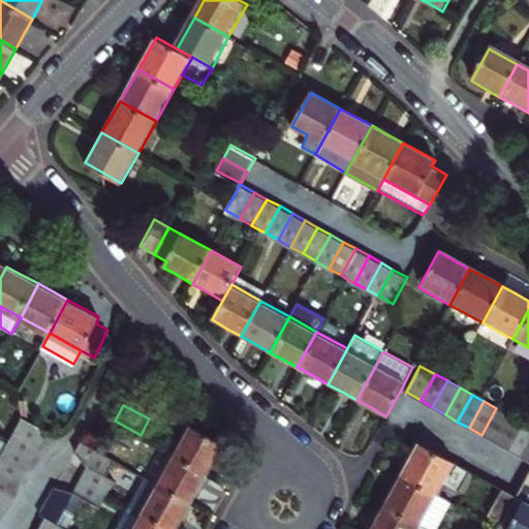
[(481,435),(495,442),(509,415),(496,408),(481,435)]
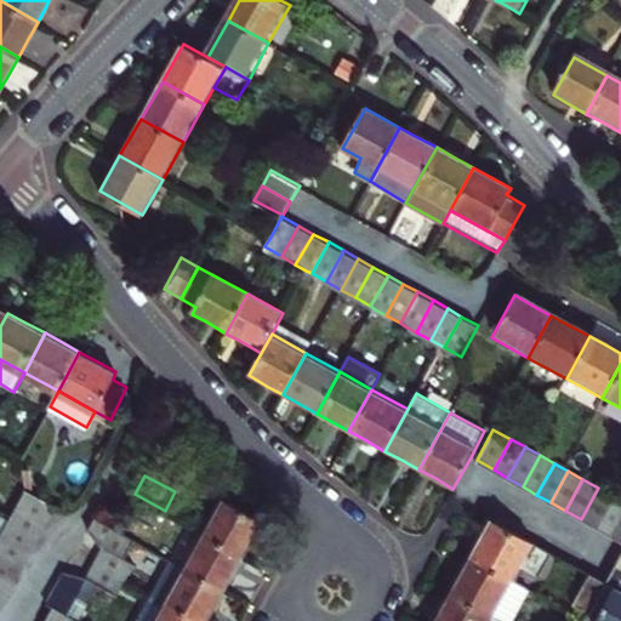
[(614,496),(598,488),(581,519),(596,529),(614,496)]
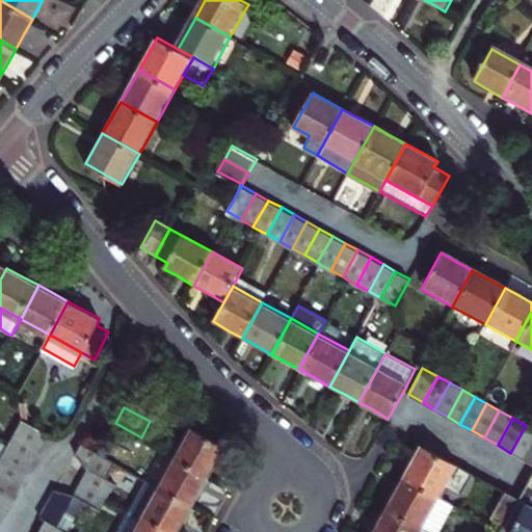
[(47,431),(24,420),(18,431),(40,444),(47,431)]
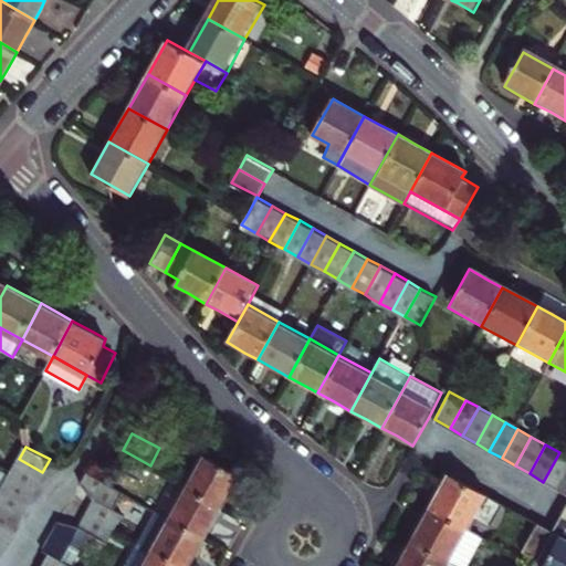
[(150,465),(123,450),(117,462),(144,478),(150,465)]
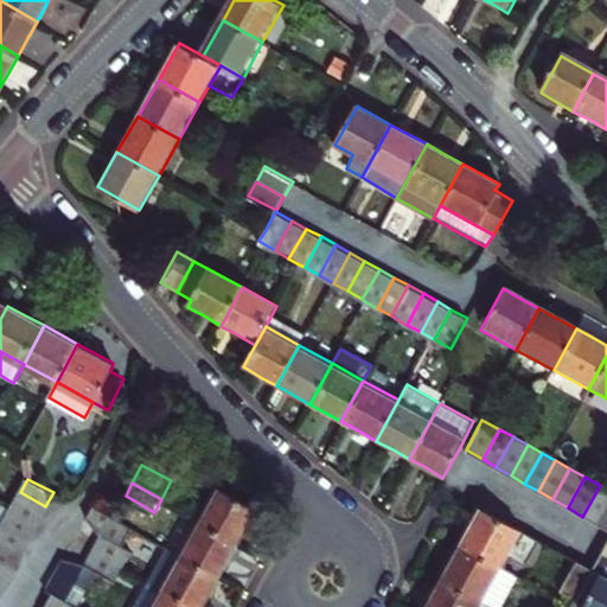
[(218,485),(199,519),(240,541),(246,528),(257,506),(218,485)]
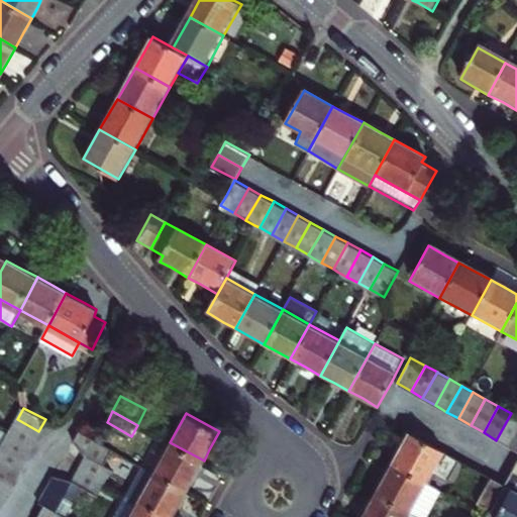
[(496,440),(510,447),(516,434),(516,417),(511,413),(496,440)]
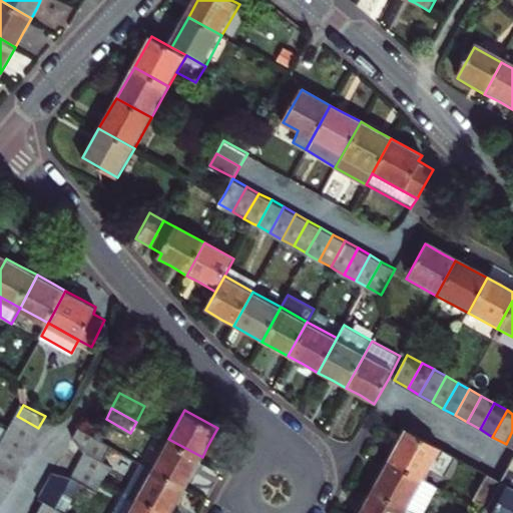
[(11,427),(9,429),(31,441),(38,428),(17,416),(11,427)]
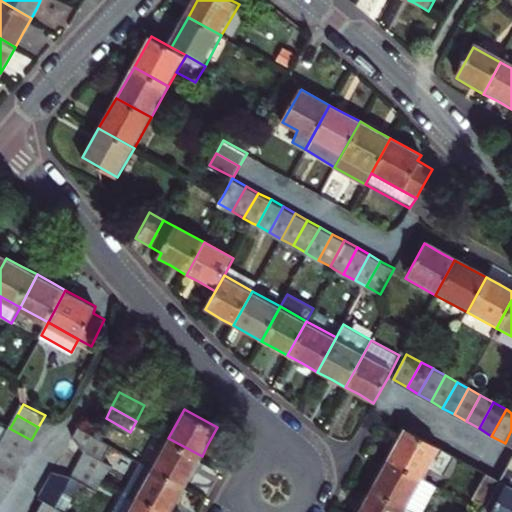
[(79,463),(104,476),(120,447),(81,425),(77,432),(87,448),(79,463)]
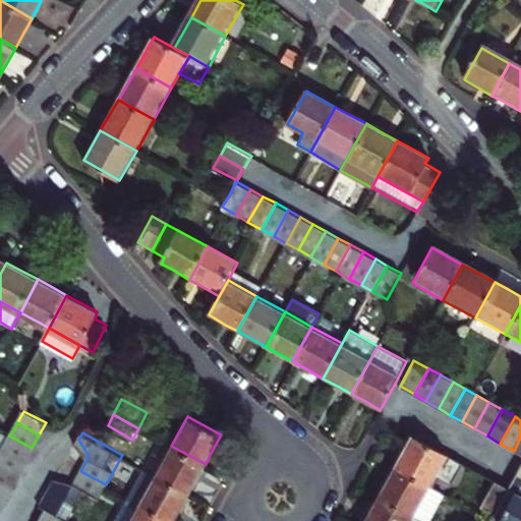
[(397,467),(431,486),(438,475),(454,484),(465,463),(414,435),(405,452),(397,467)]
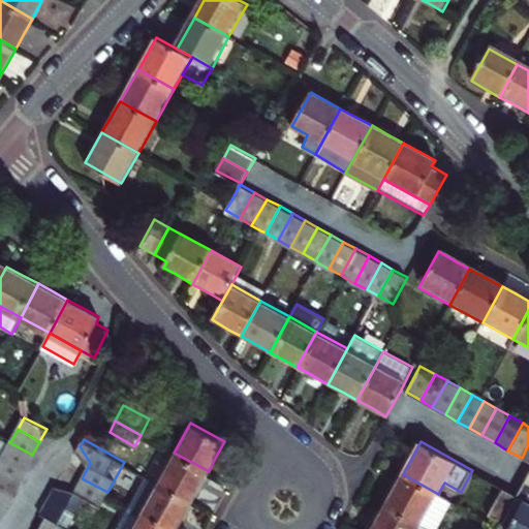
[(32,455),(9,442),(3,455),(26,468),(32,455)]
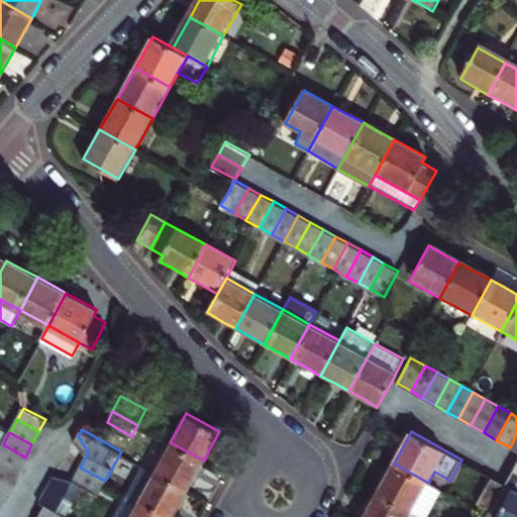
[(204,460),(170,442),(154,470),(188,489),(195,477),(204,460)]
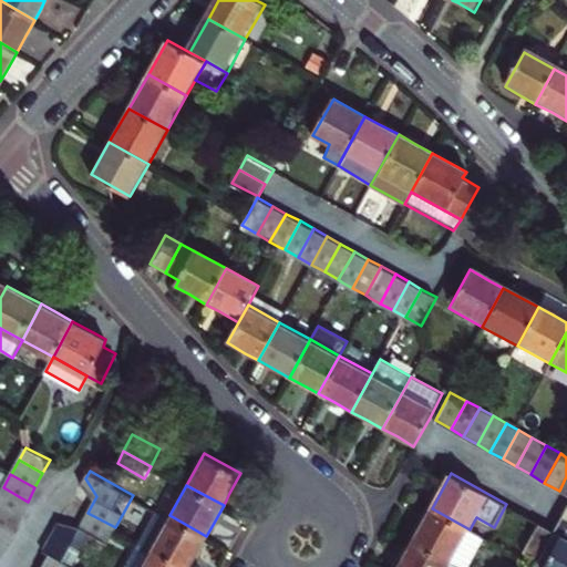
[(3,487),(0,492),(0,502),(20,514),(28,502),(3,487)]
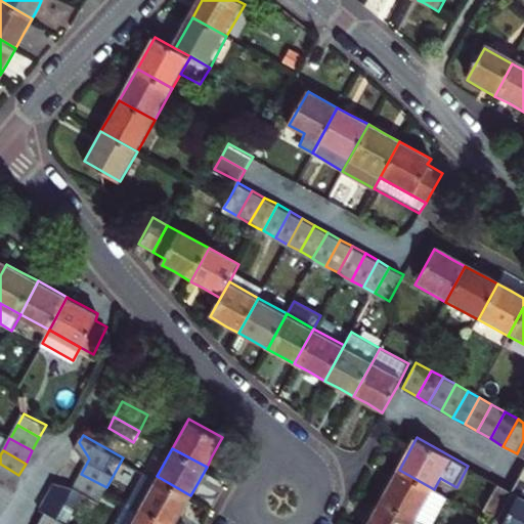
[(0,480),(12,487),(18,475),(0,464),(0,480)]
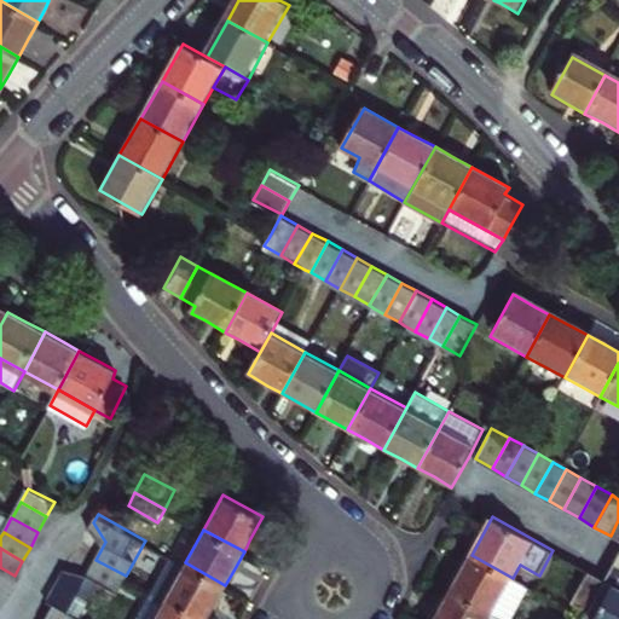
[(149,588),(166,597),(185,562),(168,554),(149,588)]
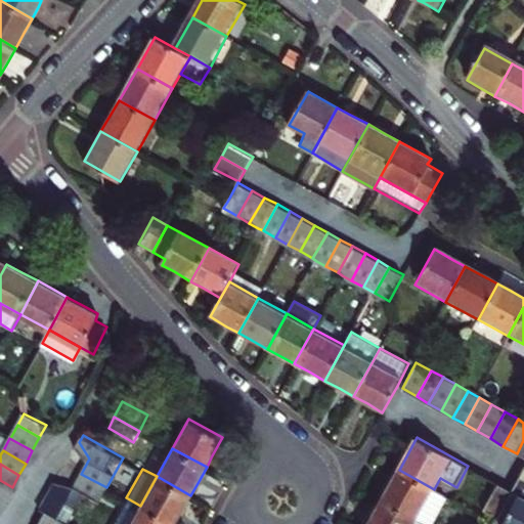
[(381,501),(416,521),(434,489),(399,470),(390,485),(381,501)]
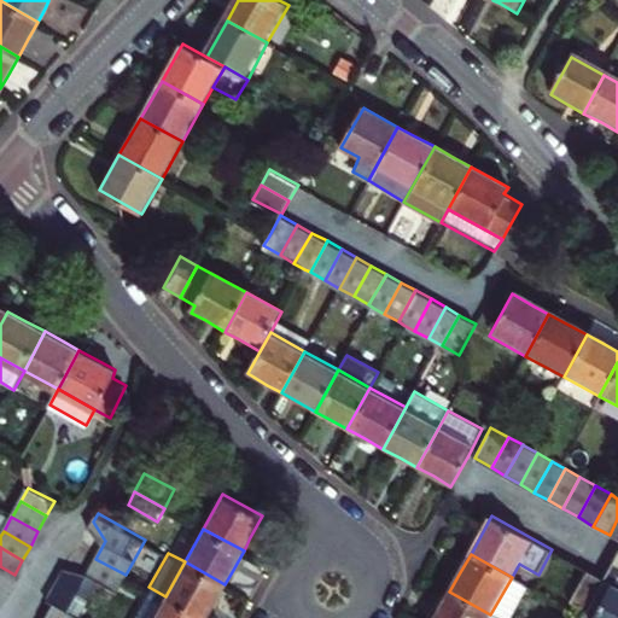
[(617,557),(616,561),(606,579),(589,611),(596,616),(612,587),(617,590),(617,557)]
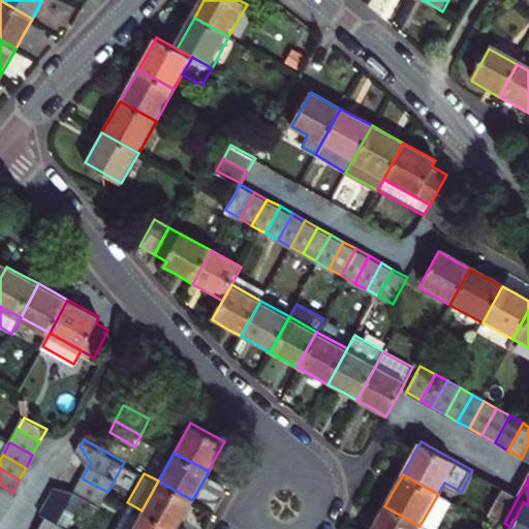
[(82,478),(75,490),(100,504),(107,492),(82,478)]
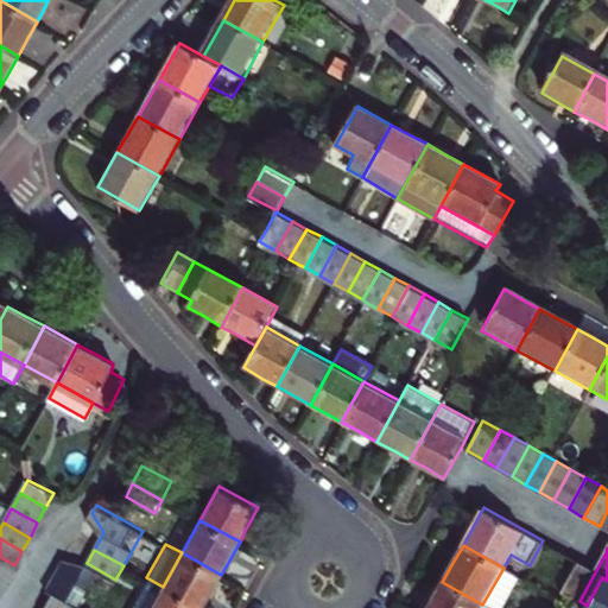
[(221,575),(182,552),(163,587),(201,607),(202,607),(213,590),(221,575)]
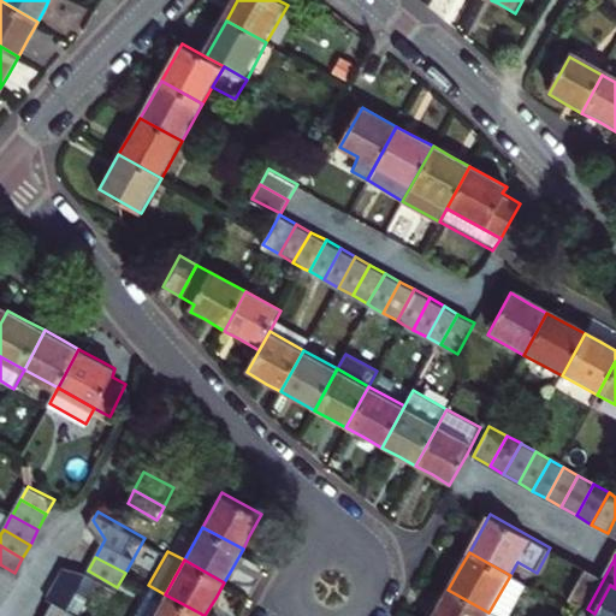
[(0,564),(0,586),(5,590),(15,573),(0,564)]
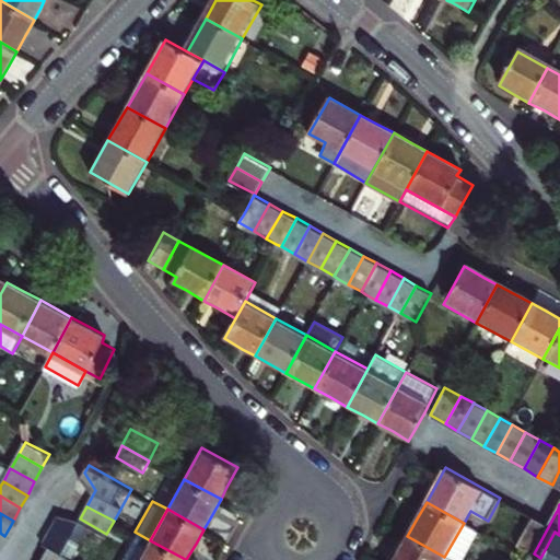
[(518,544),(534,553),(549,525),(534,516),(518,544)]
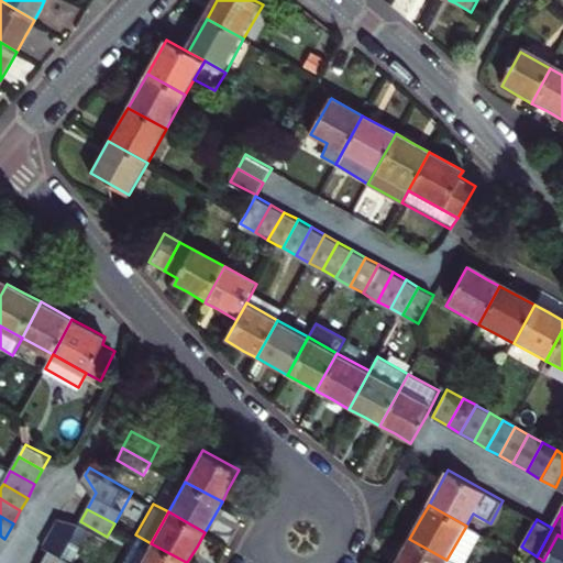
[(64,553),(80,521),(57,523),(46,543),(52,547),(64,553)]
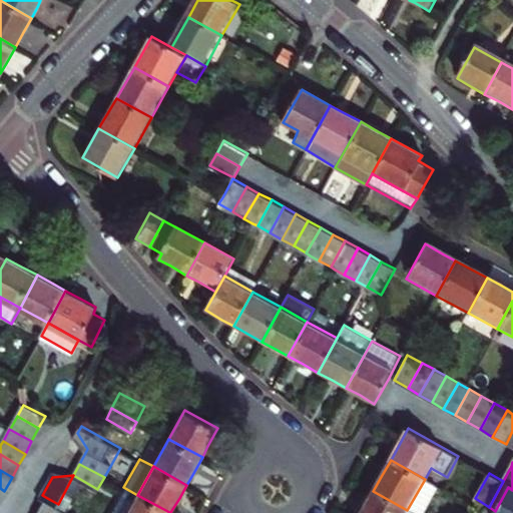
[(424,512),(439,487),(425,479),(407,510),(412,512),(424,512)]
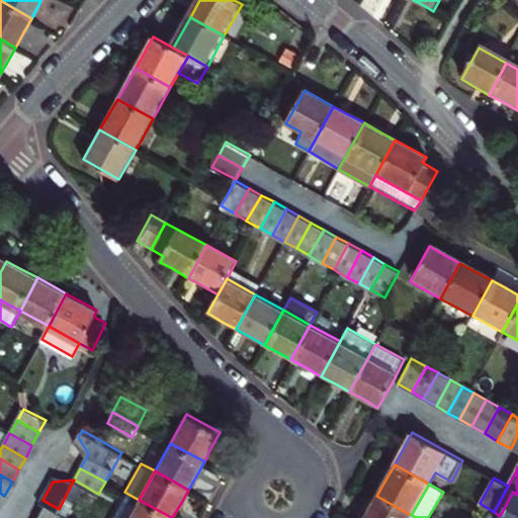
[(517,517),(517,495),(513,492),(500,516),(498,517),(517,517)]
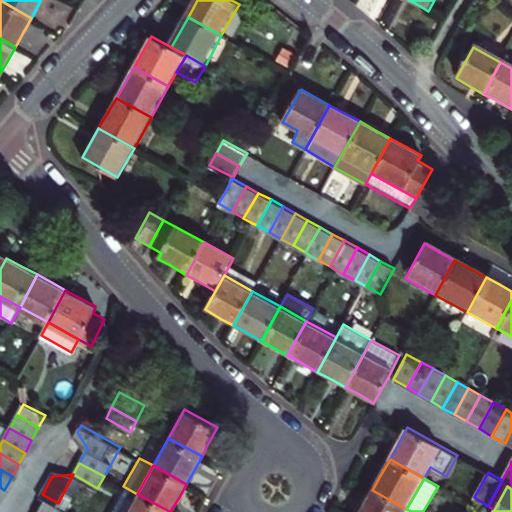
[(363,506),(359,511),(411,511),(406,509),(372,490),(363,506)]
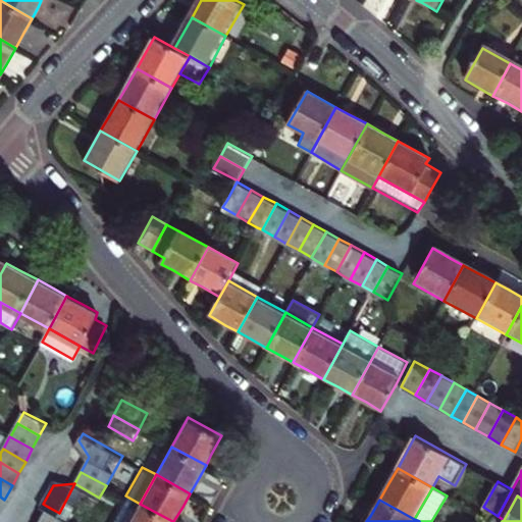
[(172,521),(140,504),(129,521),(172,521)]
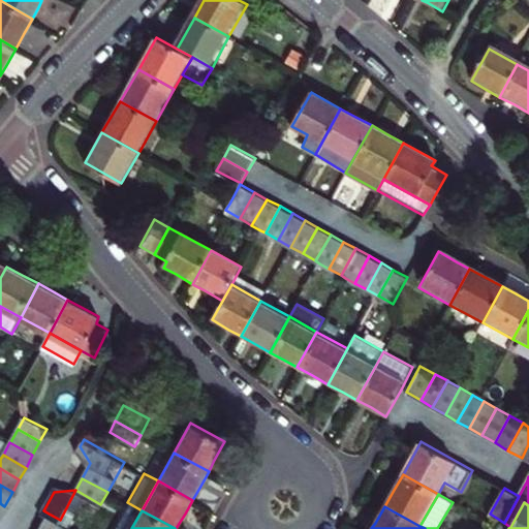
[(60,520),(49,514),(41,528),(60,528),(64,523),(60,520)]
